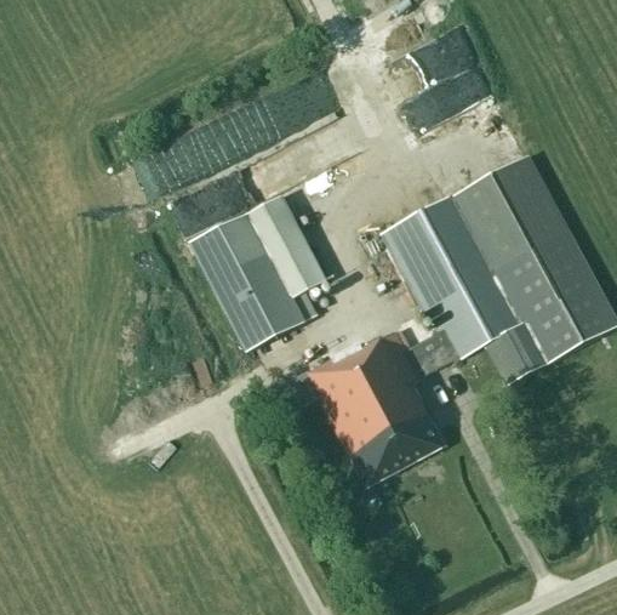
[(392,41),(411,34),(406,23),(387,30),(392,41)]
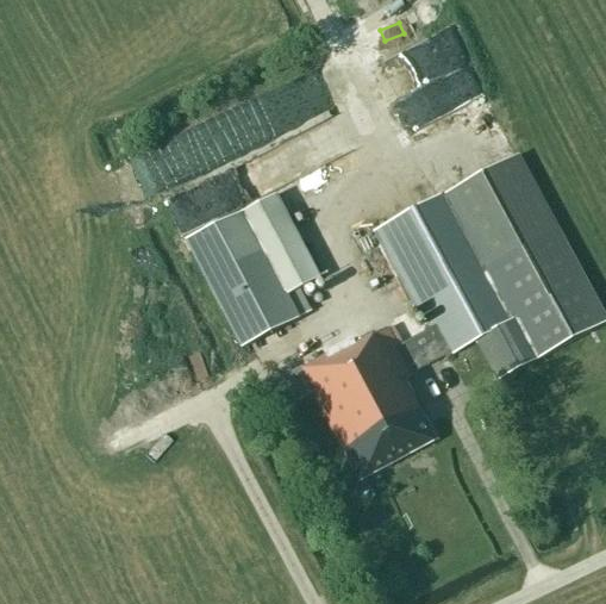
[(449,48),(385,82),(393,98),(457,64),(449,48)]
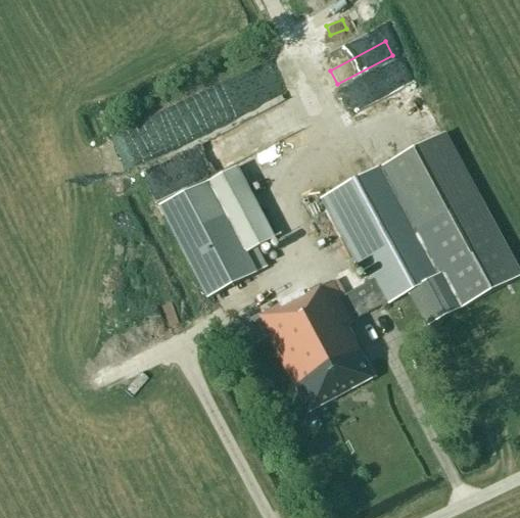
[(347,100),(373,90),(367,77),(336,90),(343,106),(349,104),(347,100)]
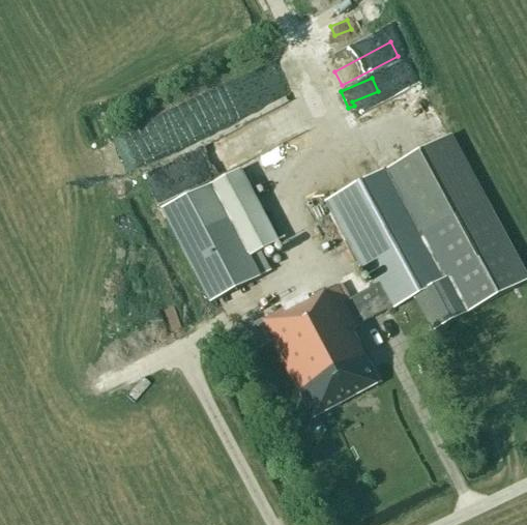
[(260,82),(153,123),(165,151),(212,133),(213,135),(258,116),(253,101),(265,96),(260,82)]
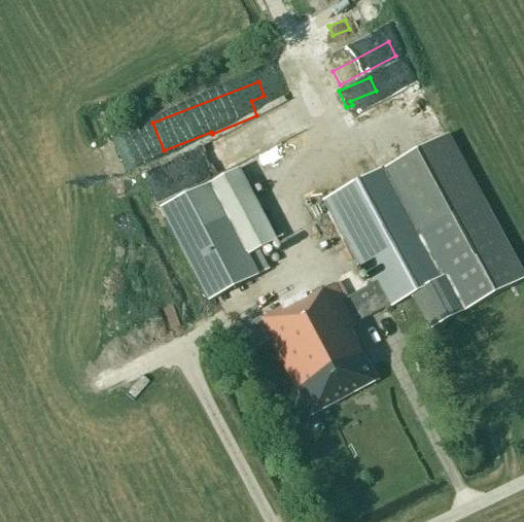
[(363,134),(420,96),(412,84),(355,123),(363,134)]
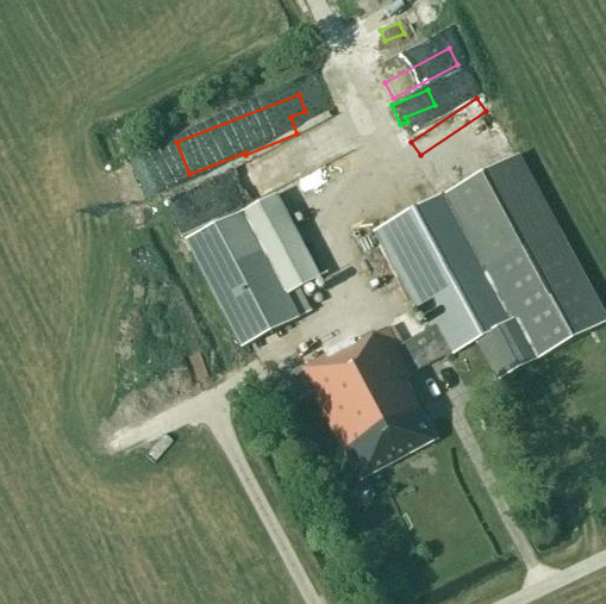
[(360,334),(286,373),(299,398),(314,390),(362,477),(438,435),(426,412),(425,413),(413,392),(416,391),(406,374),(414,369),(448,350),(449,353),(479,336),(501,377),(605,321),(605,312),(517,150),(380,225),(433,323),(399,342),(389,323),(362,338),(360,334)]
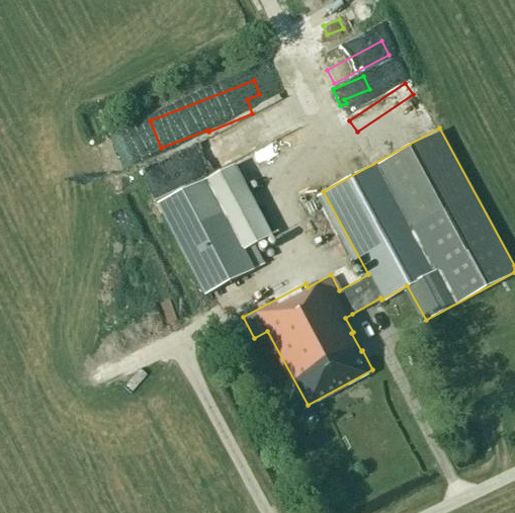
[(256,145),(260,157),(279,149),(275,138),(256,145)]
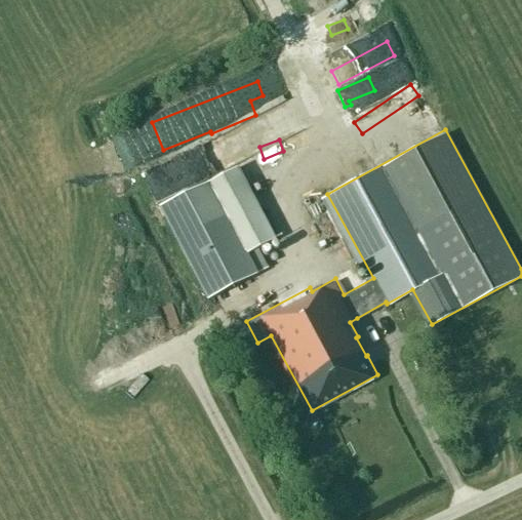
[(238,164),(162,204),(181,241),(228,216),(247,252),(248,252),(277,237),(238,164)]
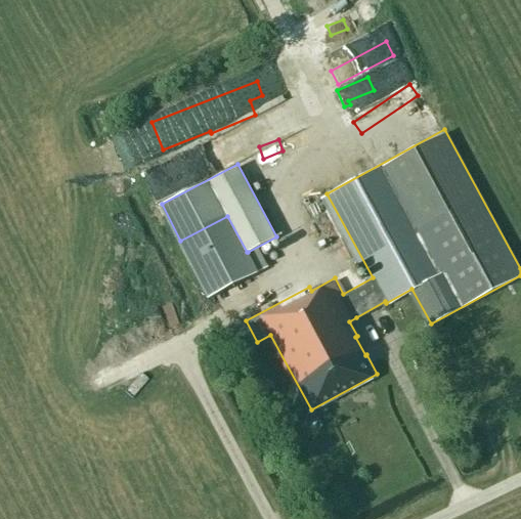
[(227,216),(180,241),(210,296),(257,270),(248,252),(247,252),(227,216)]
